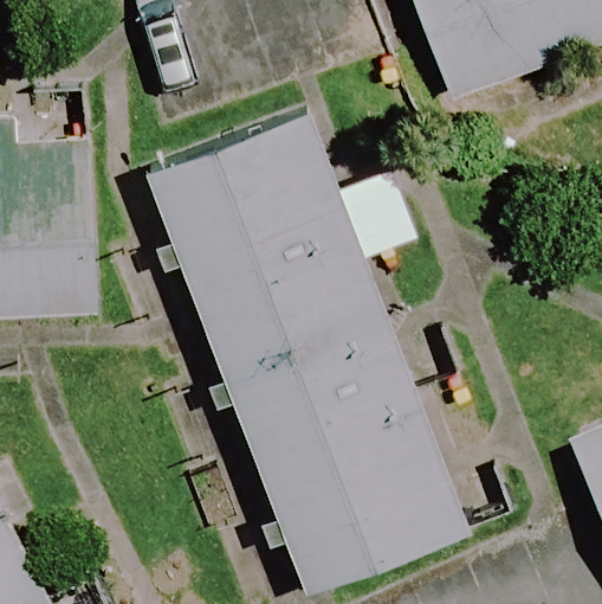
[(601,0),(409,0),(448,104),(601,46),(601,0)]
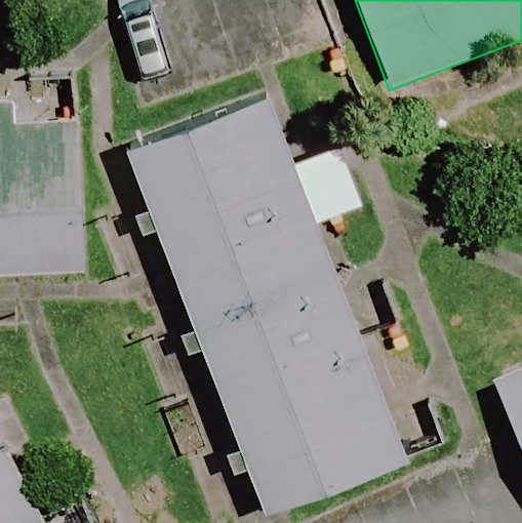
[(288,165),(265,102),(127,153),(264,517),(407,463),(318,226),(356,212),(332,149),(288,165)]
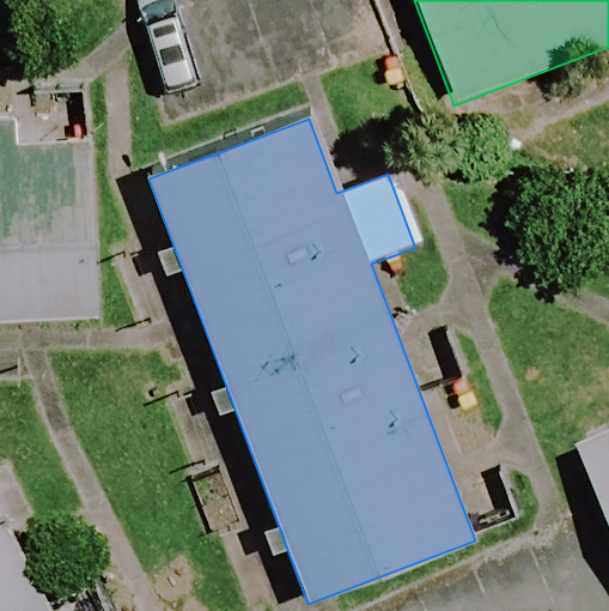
[(0,322),(96,316),(86,145),(0,150),(0,322)]
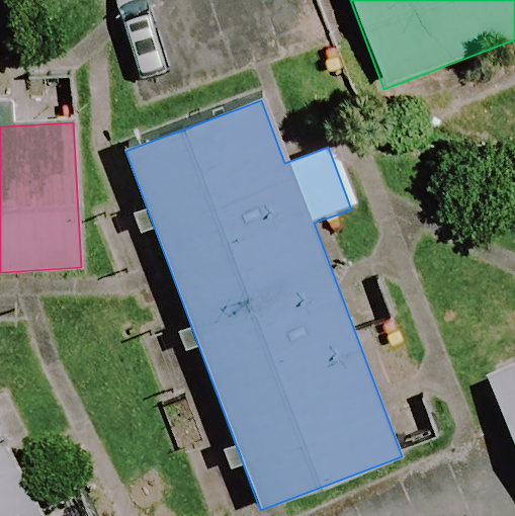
[(514,377),(493,388),(514,439),(514,377)]
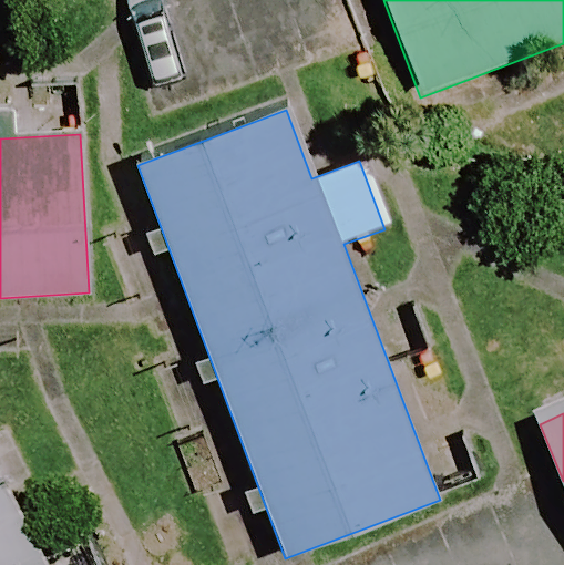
[(41,564),(0,478),(0,564),(41,564)]
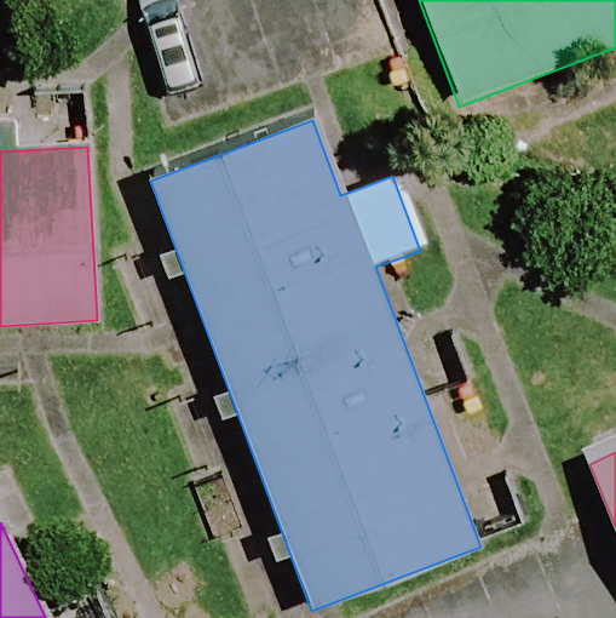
All buildings are outlined.
